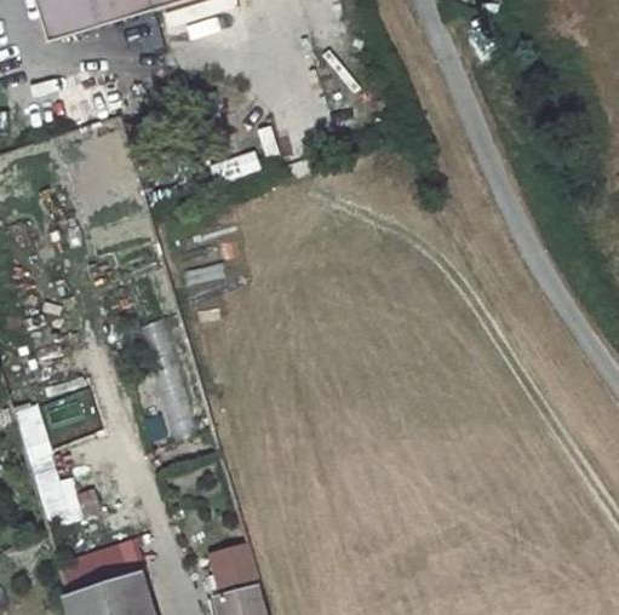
[(39,0),(52,38),(177,0),(39,0)]
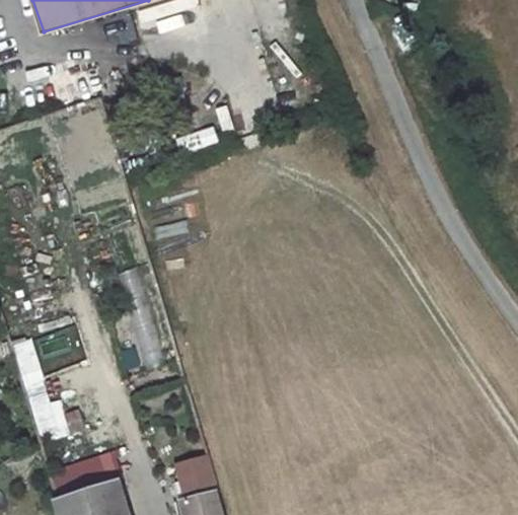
[(29,250),(32,263),(55,256),(52,244),(29,250)]
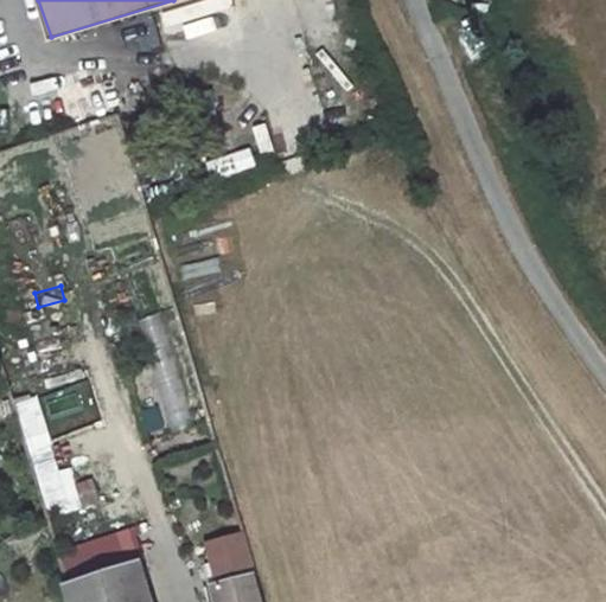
[(26,352),(71,352),(72,337),(26,335),(26,352)]
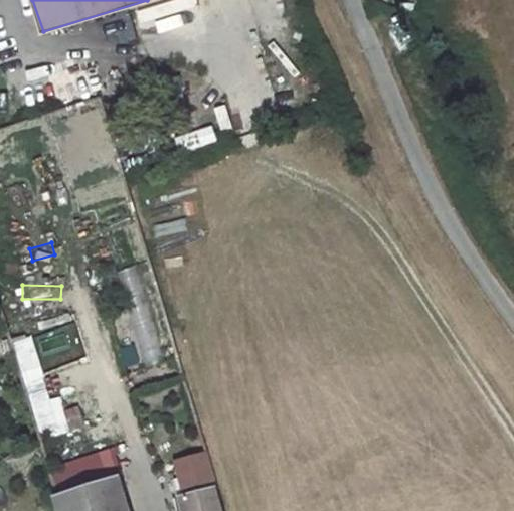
[(35,434),(67,427),(61,392),(46,395),(34,333),(16,336),(35,434)]
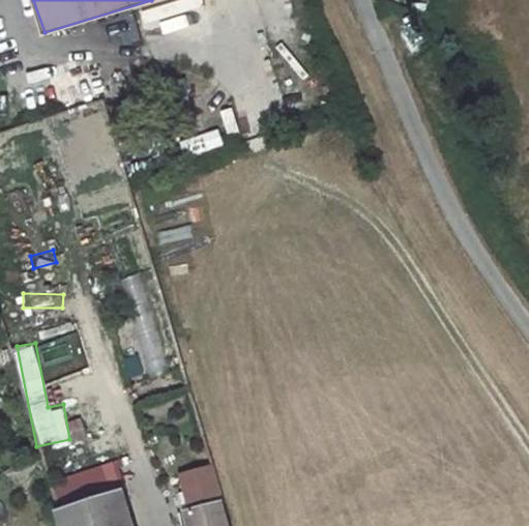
[(69,438),(91,435),(87,415),(66,418),(69,438)]
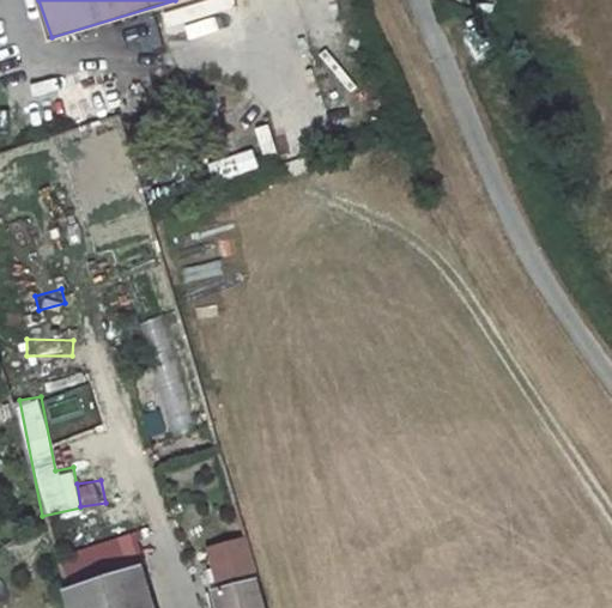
[(250,540),(211,551),(220,585),(255,575),(256,577),(260,576),(250,540)]
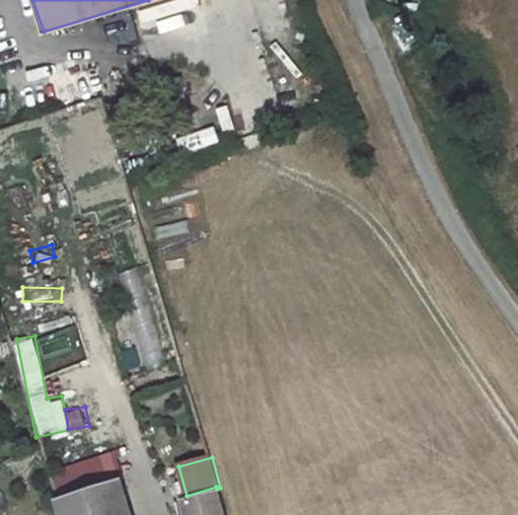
[(131,514),(120,476),(58,497),(63,514),(131,514)]
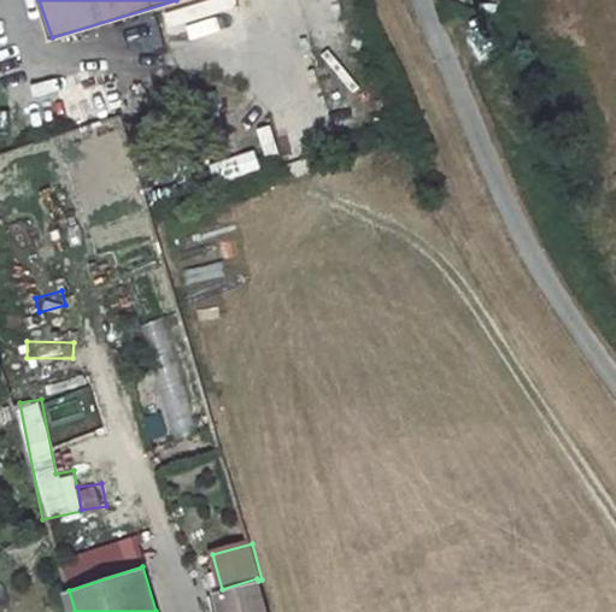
[(257,578),(222,589),(228,611),(267,611),(258,581),(257,578)]
